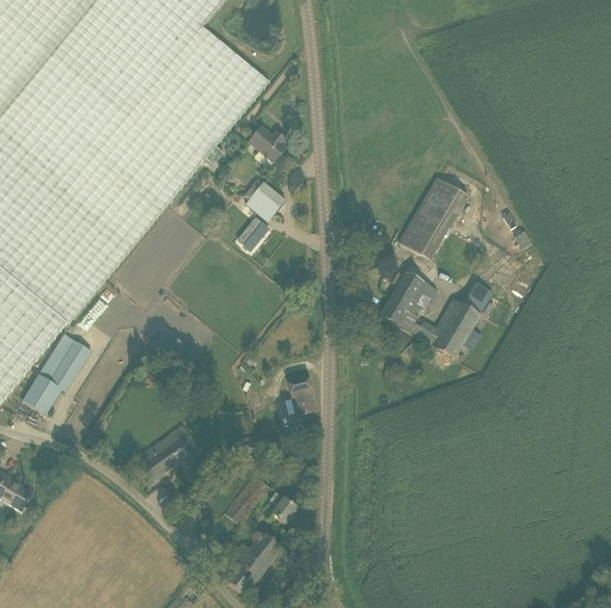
[(0,0),(0,265),(68,321),(69,323),(207,158),(215,165),(225,153),(217,146),(269,81),(203,26),(225,0),(0,0)]
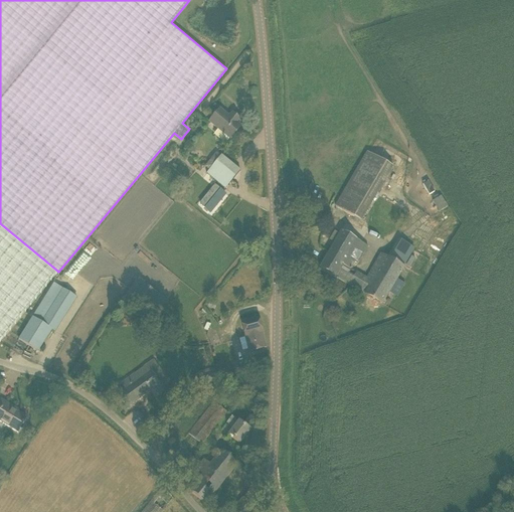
[(230,115),(220,107),(209,120),(230,137),(241,124),(237,120),(240,116),(233,111),(230,115)]
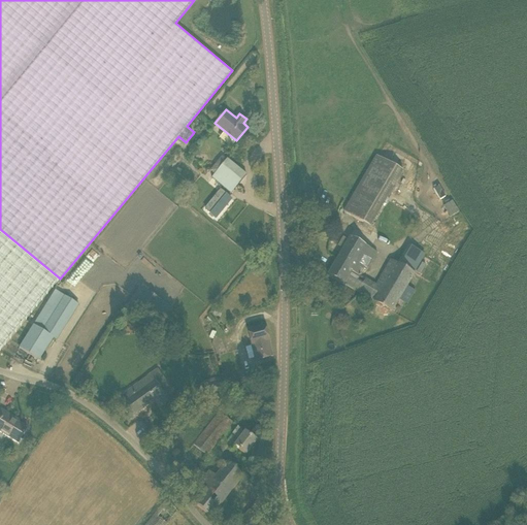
[(342,208),(368,224),(402,168),(375,153),(342,208)]
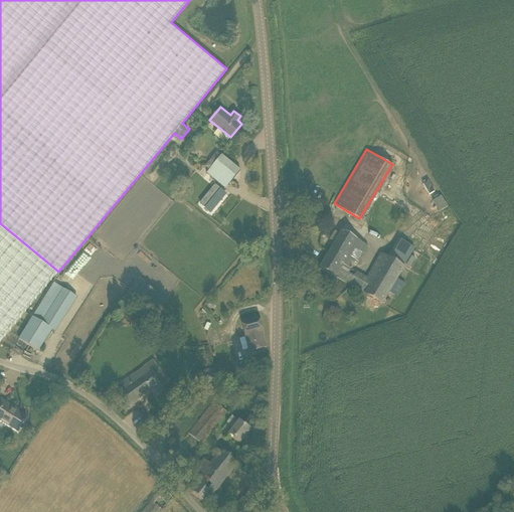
[(240,168),(221,152),(207,169),(226,185),(240,168)]
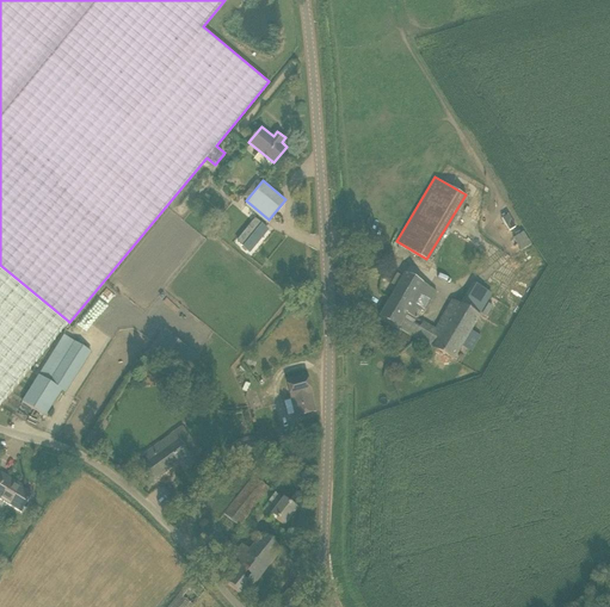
[(509,227),(515,223),(509,211),(503,215),(509,227)]
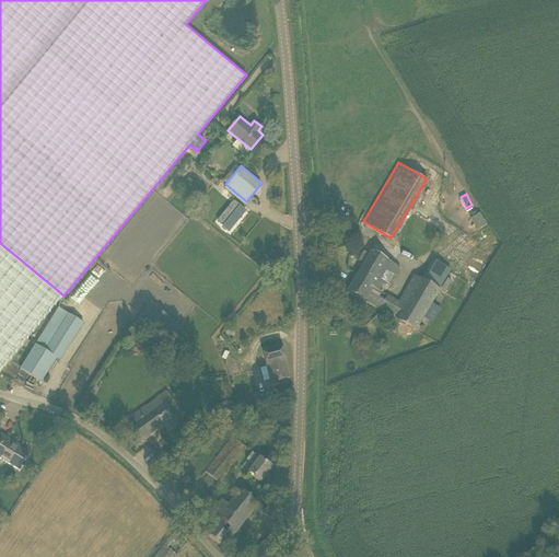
[(224,223),(224,224),(230,230),(244,212),(239,207),(242,204),(236,198),(219,219),(224,223)]
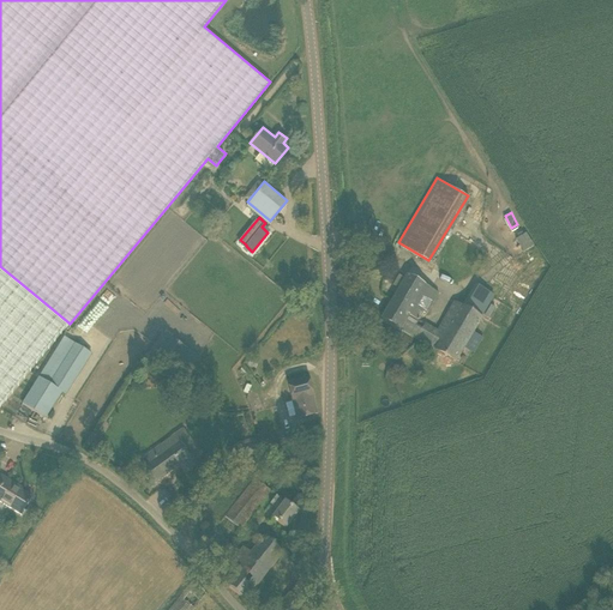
[(515,235),(522,249),(534,243),(527,229),(515,235)]
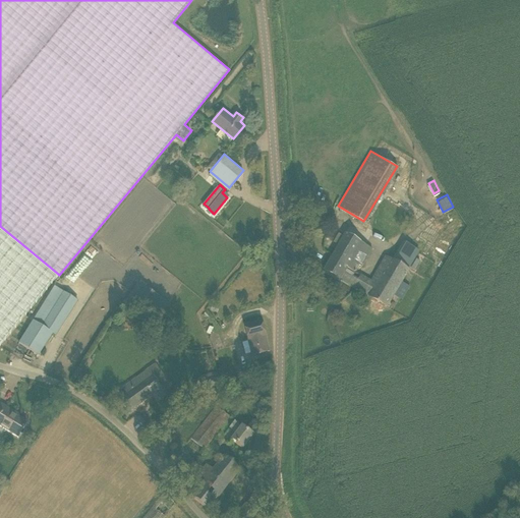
[(0,343),(0,344),(58,274),(0,226),(0,343)]
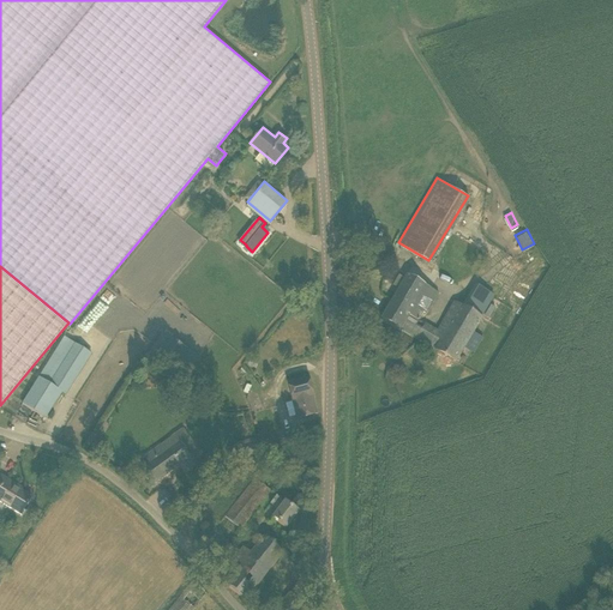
[(408,272),(383,315),(402,326),(410,313),(419,318),(424,309),(427,312),(439,290),(408,272)]
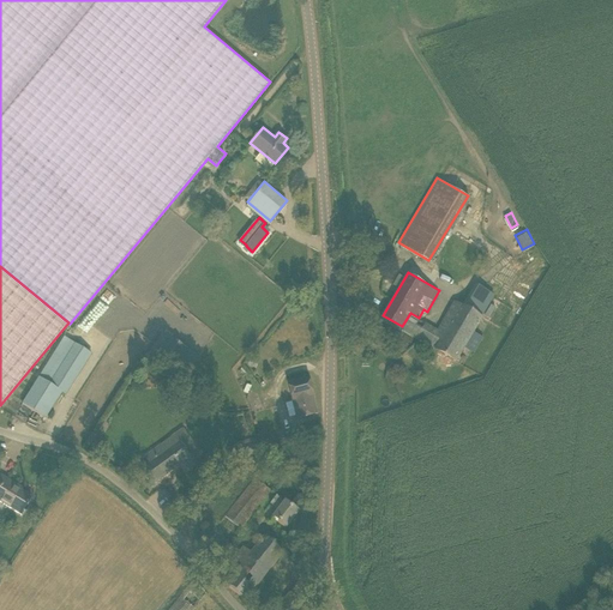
[(456,358),(482,315),(467,306),(455,300),(436,331),(424,324),(421,326),(409,320),(404,328),(456,358)]
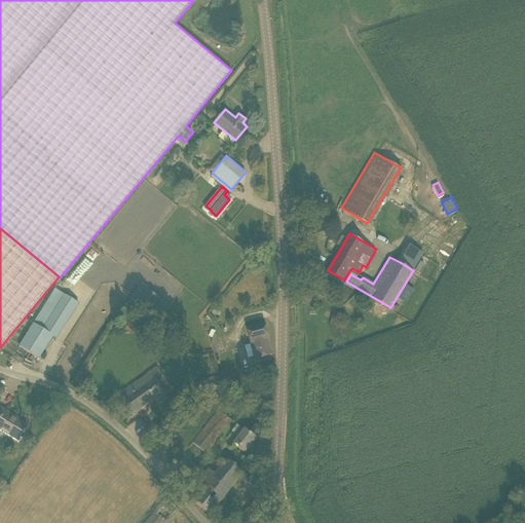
[(157,323),(170,301),(138,282),(124,303),(157,323)]
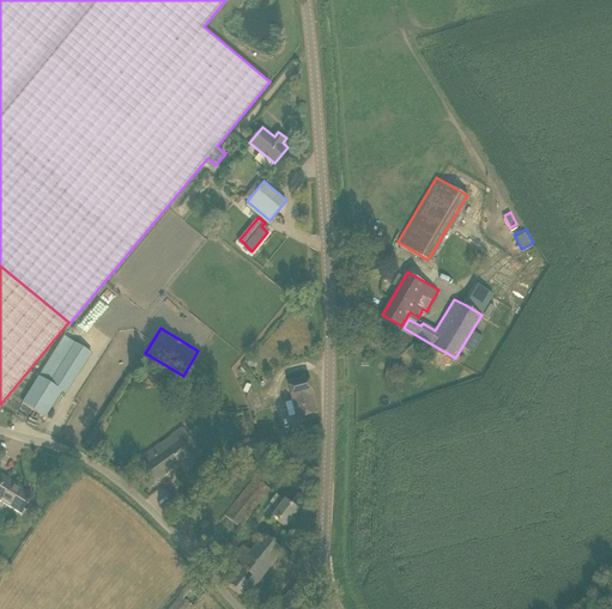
[(24,401),(43,413),(46,414),(62,389),(66,391),(92,349),(76,339),(50,381),(40,375),(24,401)]
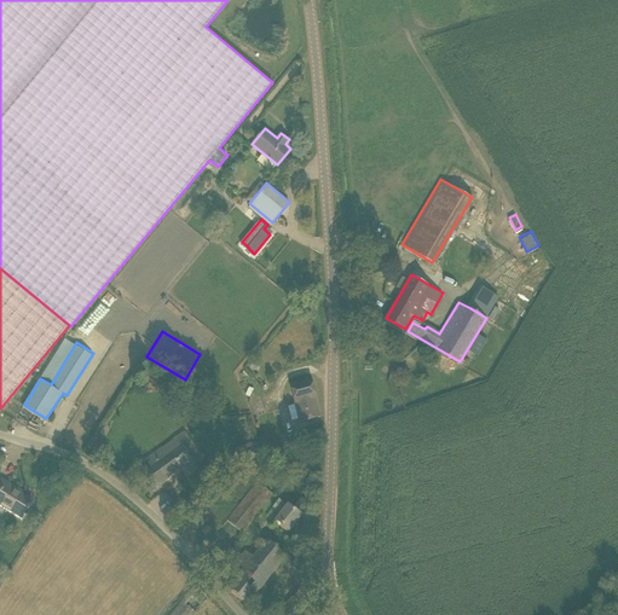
[(300,419),(321,413),(312,379),(292,384),(300,419)]
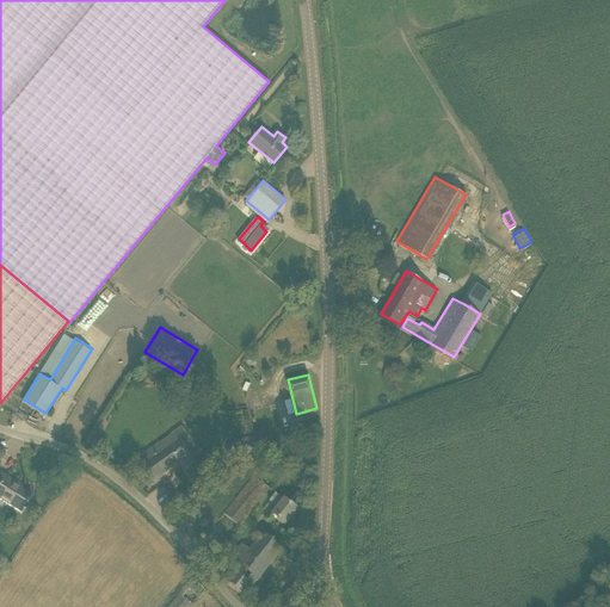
[(152,481),(199,446),(183,423),(161,440),(166,446),(140,465),(152,481)]
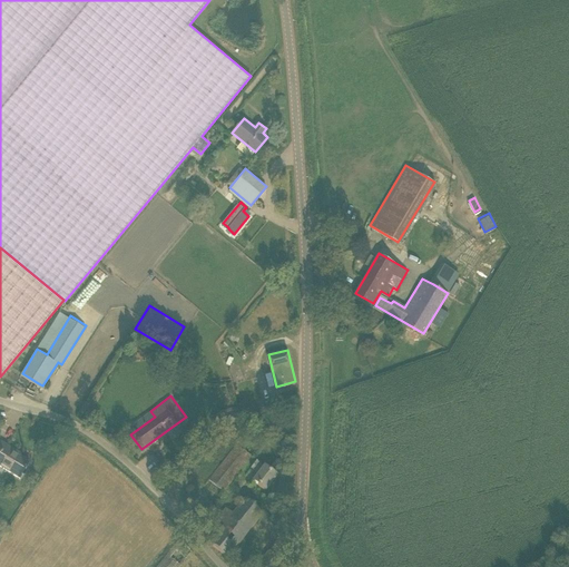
[(275,407),(272,396),(265,398),(268,409),(275,407)]
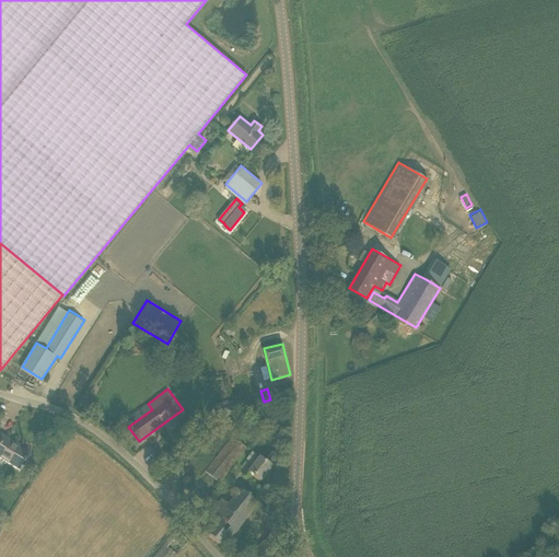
[(239,413),(235,402),(217,407),(220,418),(239,413)]
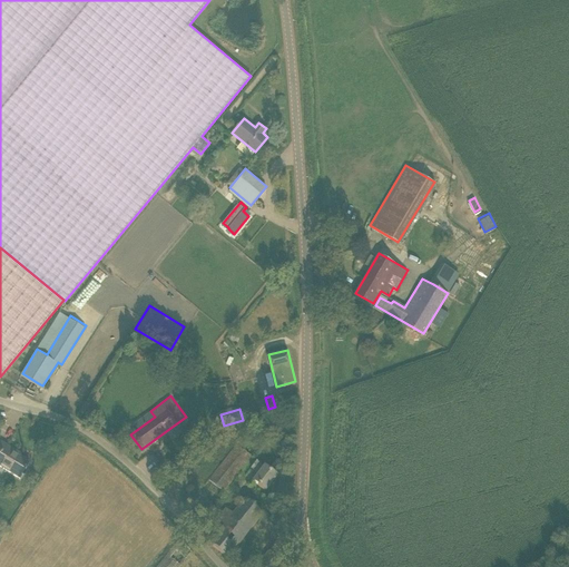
[(0,462),(21,476),(30,459),(15,450),(16,448),(0,437),(0,462)]
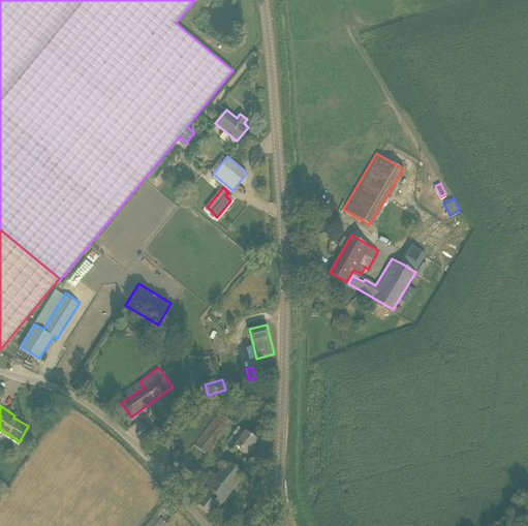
[(234,432),(235,432),(241,437),(236,443),(247,453),(257,439),(246,431),(239,425),(234,432)]
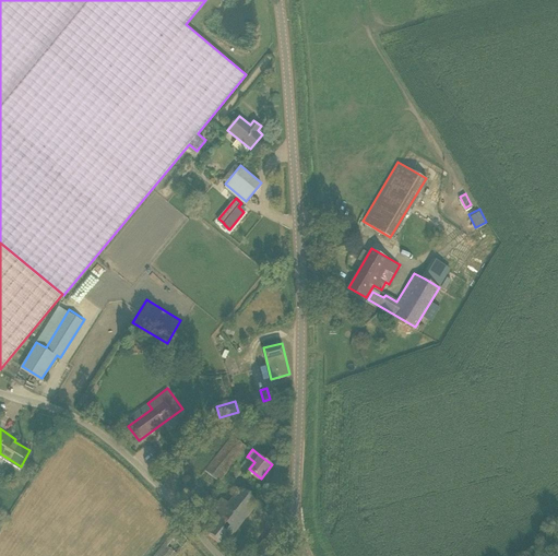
[(165,450),(156,459),(163,466),(173,457),(165,450)]
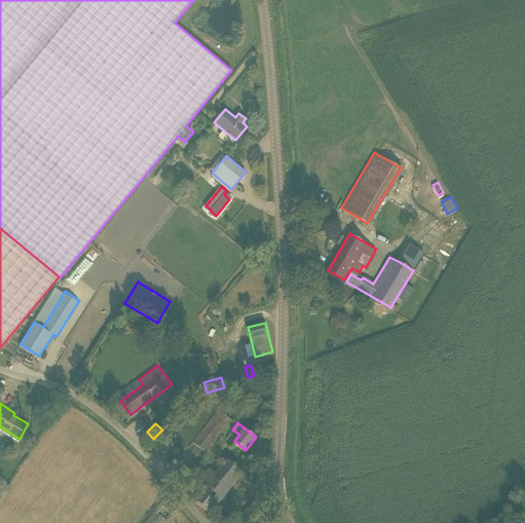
[(244,472),(227,458),(216,472),(209,465),(192,486),(199,492),(194,498),(211,513),(244,472)]
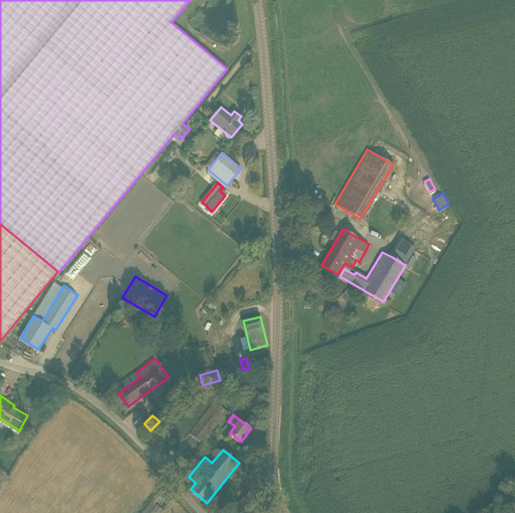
[(162,487),(156,495),(140,512),(160,512),(174,497),(162,487)]
